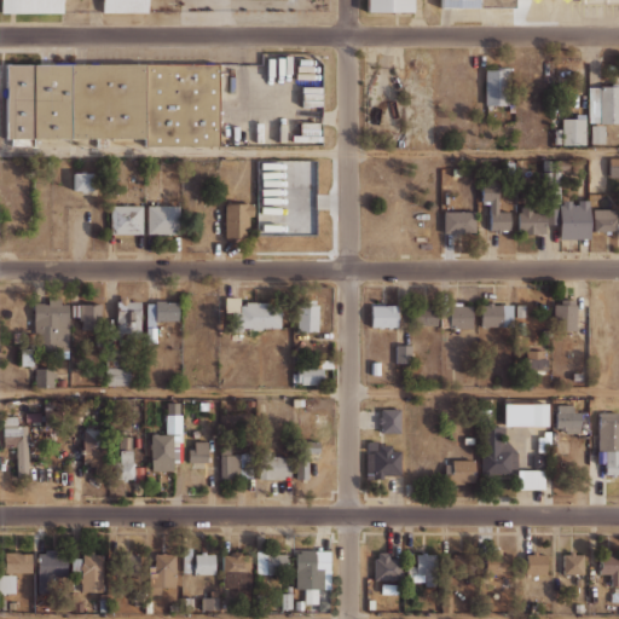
[(63,0),(63,12),(1,12),(1,0),(63,0)]
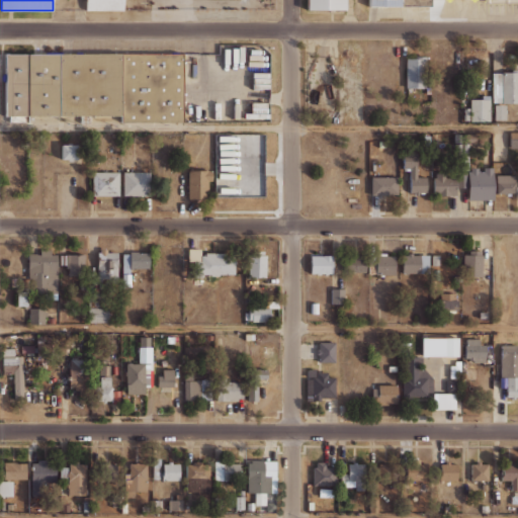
[(86,0),(123,0),(123,10),(86,10),(86,0)]
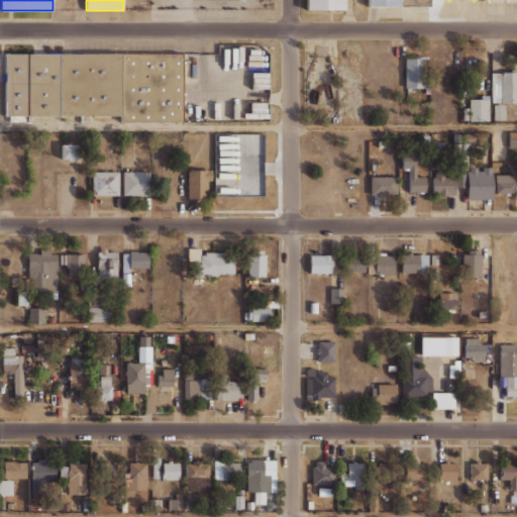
[(344,0),(344,9),(307,9),(307,0),(344,0)]
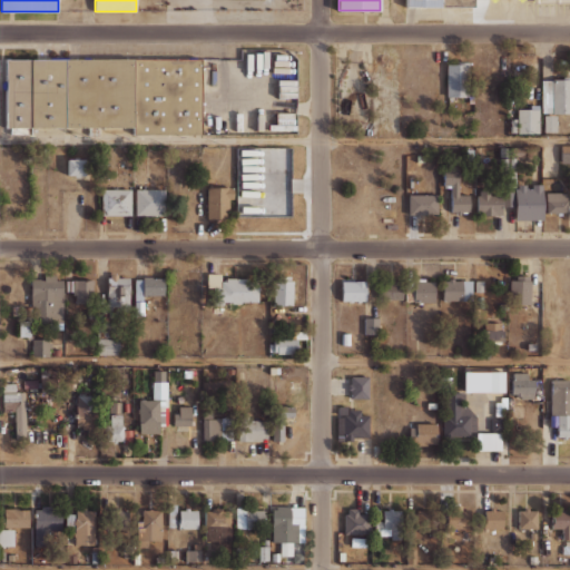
[(98,127),(98,135),(88,135),(88,127),(31,127),(31,134),(10,134),(10,127),(5,127),(5,58),(200,58),(200,134),(133,134),(133,127),(98,127)]
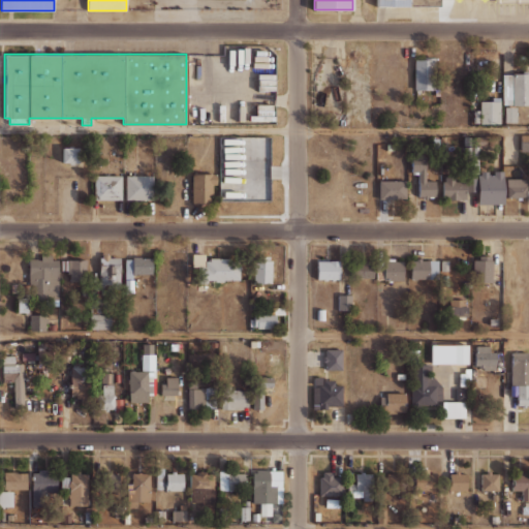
[(414,59),(414,90),(437,89),(436,58),(414,59)]
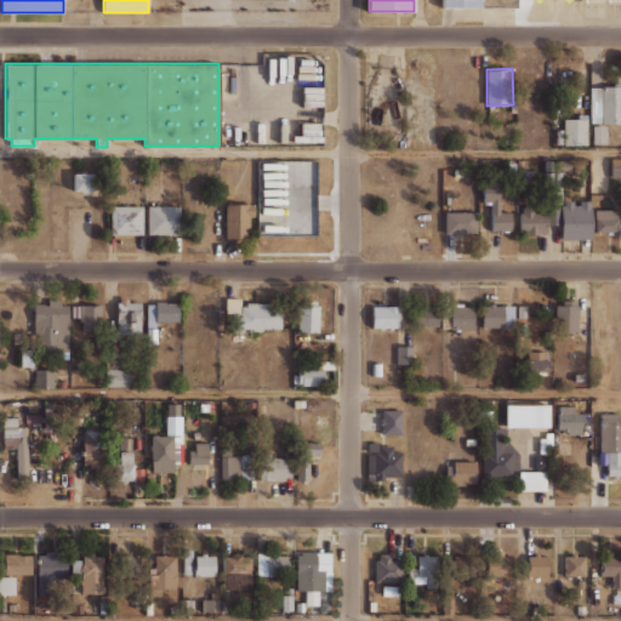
[(591,86),(620,86),(620,123),(590,123),(591,86)]
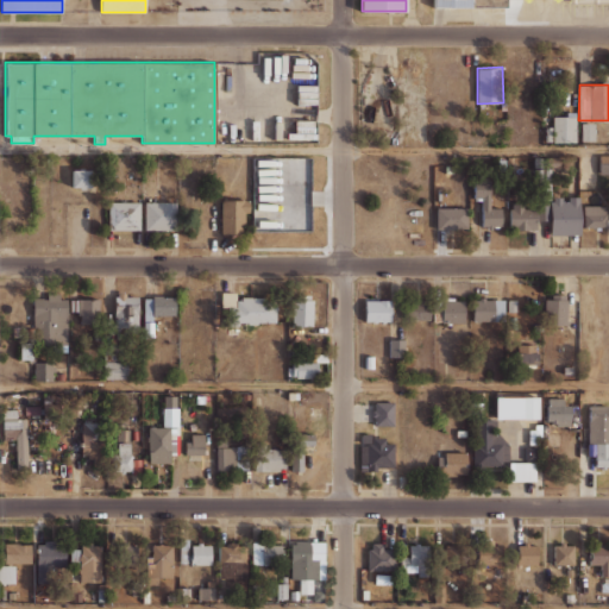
[(575,117),(550,115),(550,142),(575,143),(575,117)]
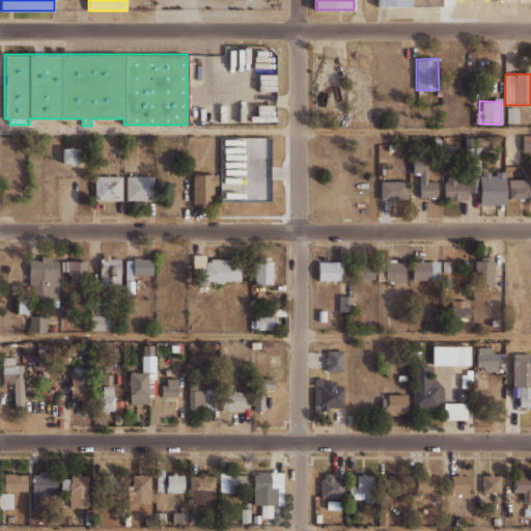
[(507,108),(507,122),(518,122),(518,108),(507,108)]
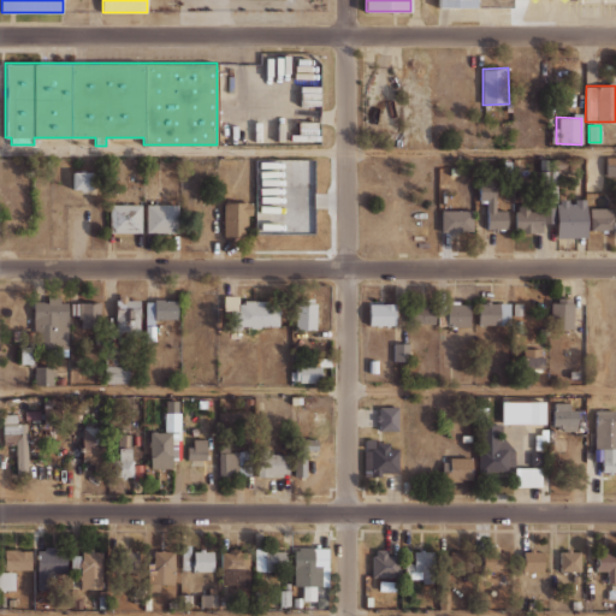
[(615,157),(605,157),(604,175),(615,175),(615,157)]
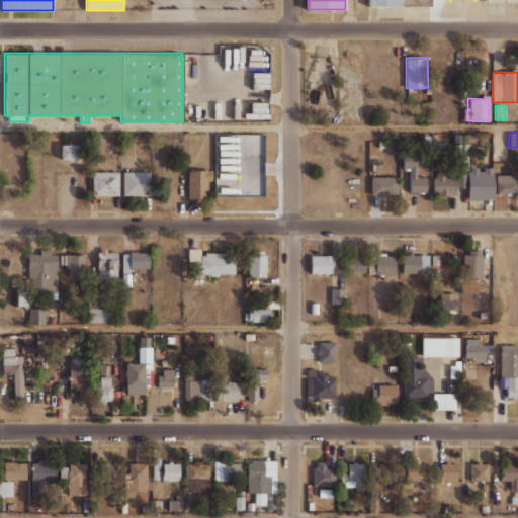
[(463,134),(462,142),(475,142),(475,135),(463,134)]
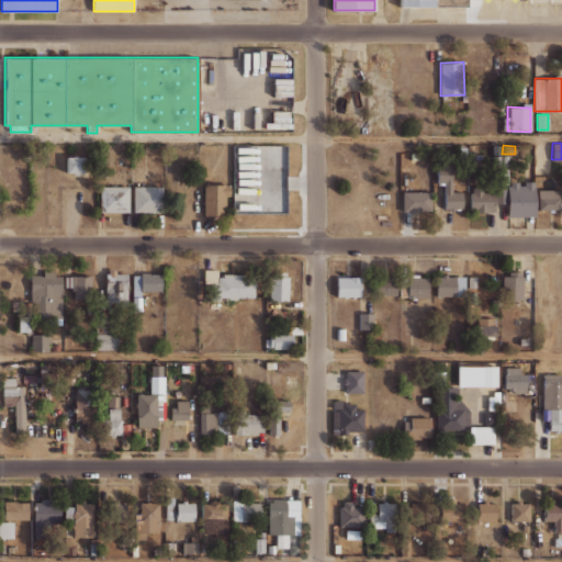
[(67,155),(81,155),(82,172),(67,172),(67,155)]
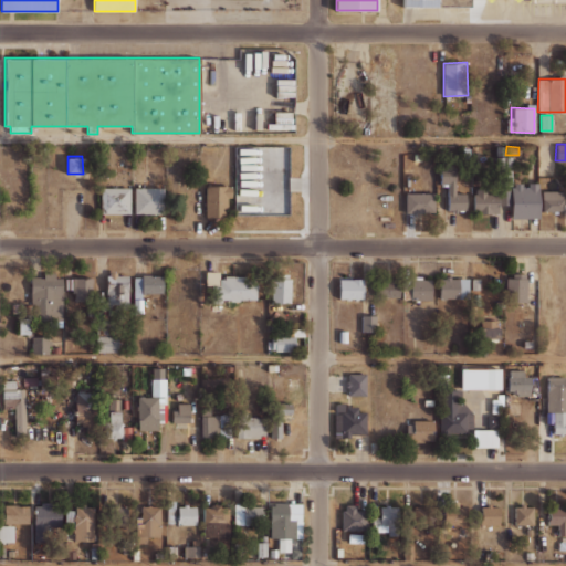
[(495,157),(495,168),(504,167),(503,156),(495,157)]
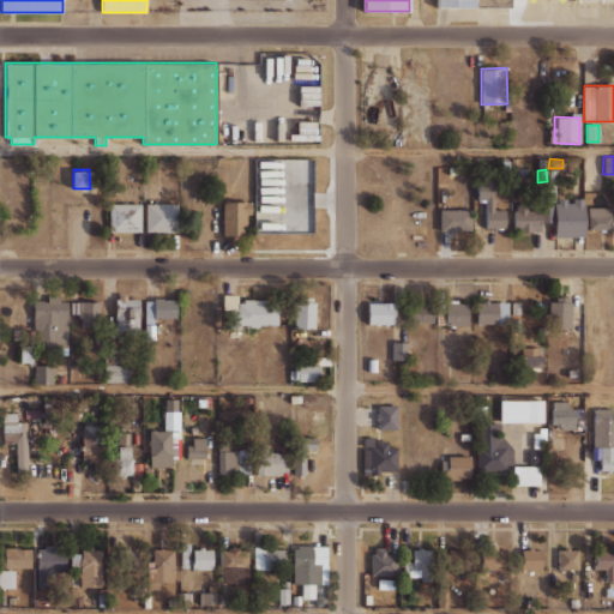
[(479,180),(479,202),(486,202),(486,229),(506,229),(506,209),(493,209),(493,180),(479,180)]
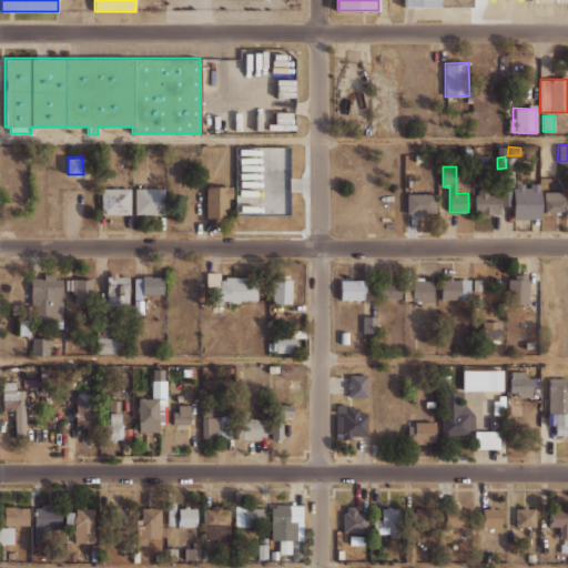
[(500,170),(500,185),(514,185),(514,170),(500,170)]
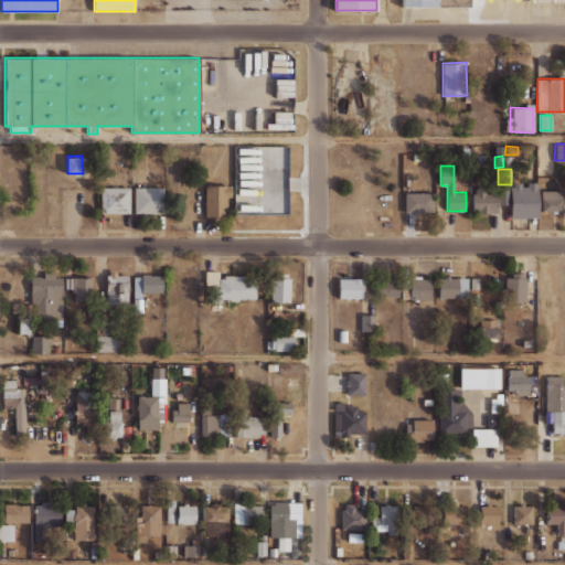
[(509,187),(512,187),(512,182),(535,182),(536,216),(510,216),(509,187)]
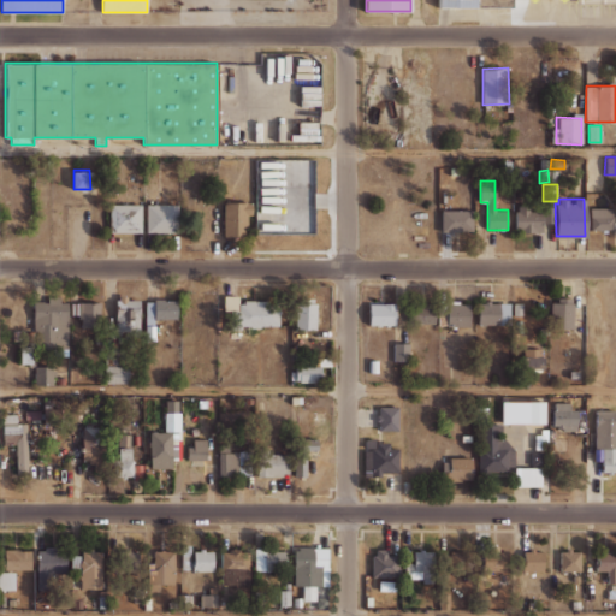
[(220,202),(250,202),(252,230),(220,231),(220,202)]
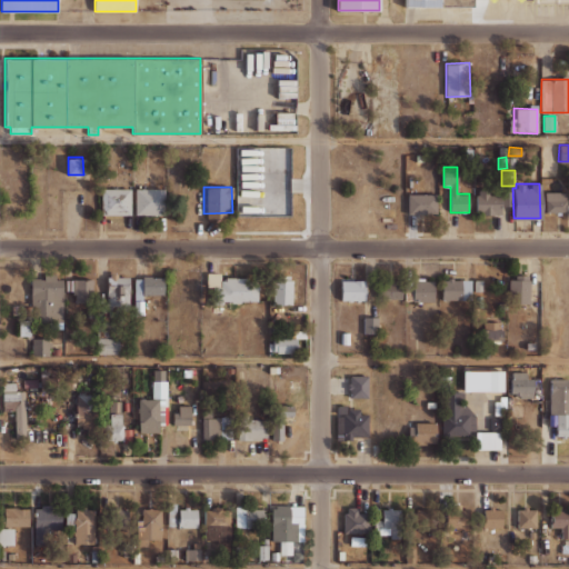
[(101,188),(130,188),(130,215),(101,215),(101,188)]
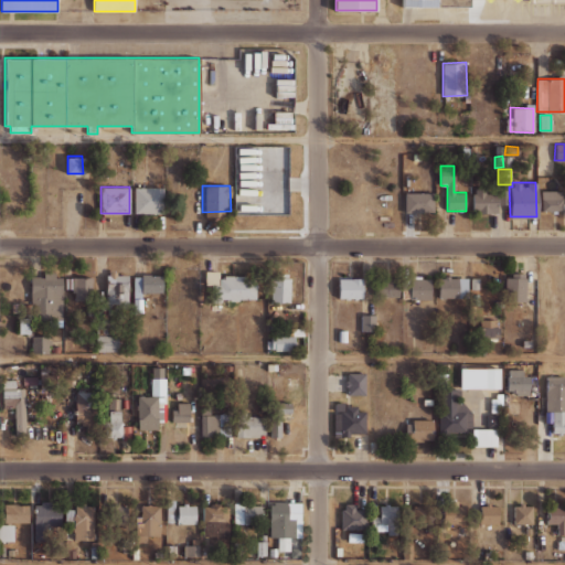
[(136,187),(163,187),(164,213),(136,213),(136,187)]
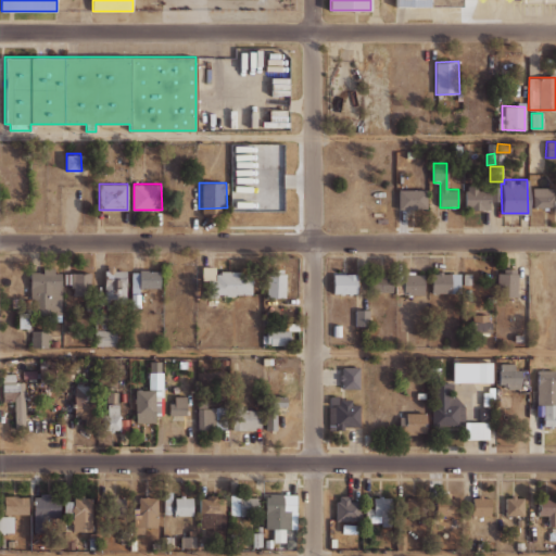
[(489,185),(490,202),(500,201),(498,185),(489,185)]
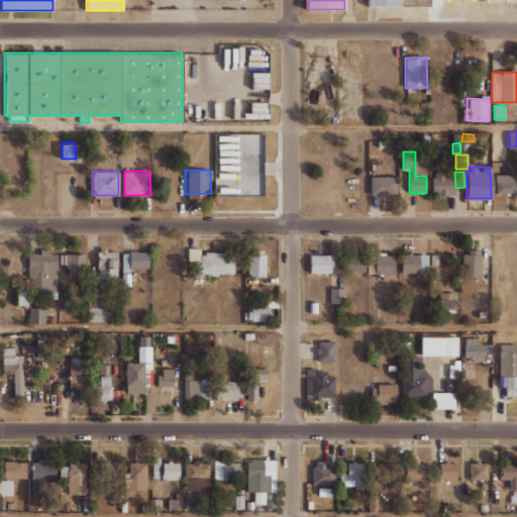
[(453,173),(432,173),(431,195),(452,195),(453,173)]
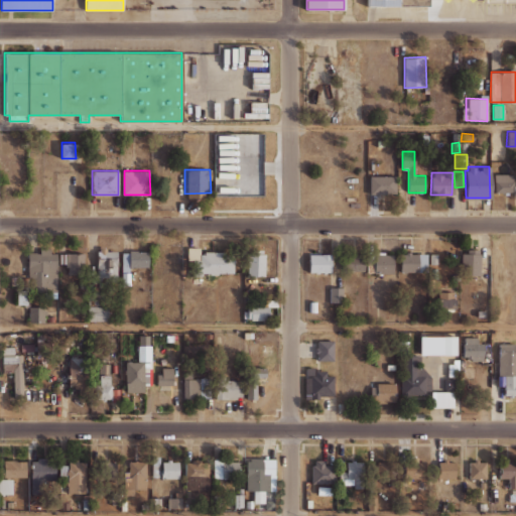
[(515,173),(494,172),(493,195),(514,196),(515,173)]
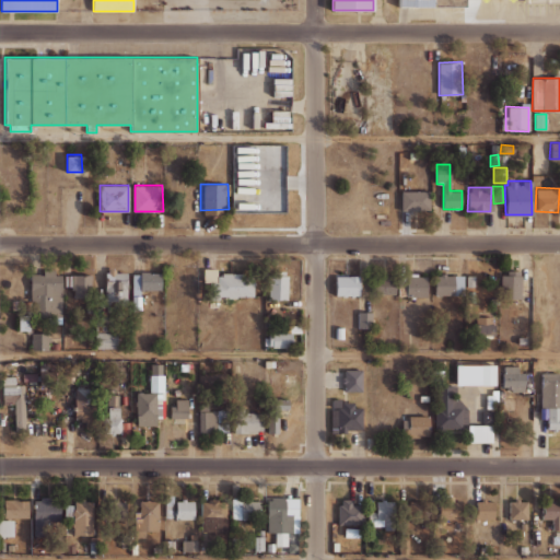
[(427,189),(404,189),(403,213),(426,213),(427,189)]
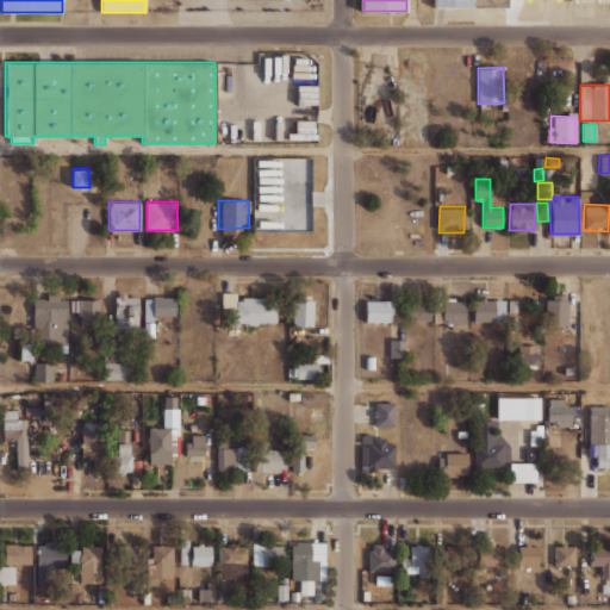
[(223,292),(235,292),(235,306),(223,306),(223,292)]
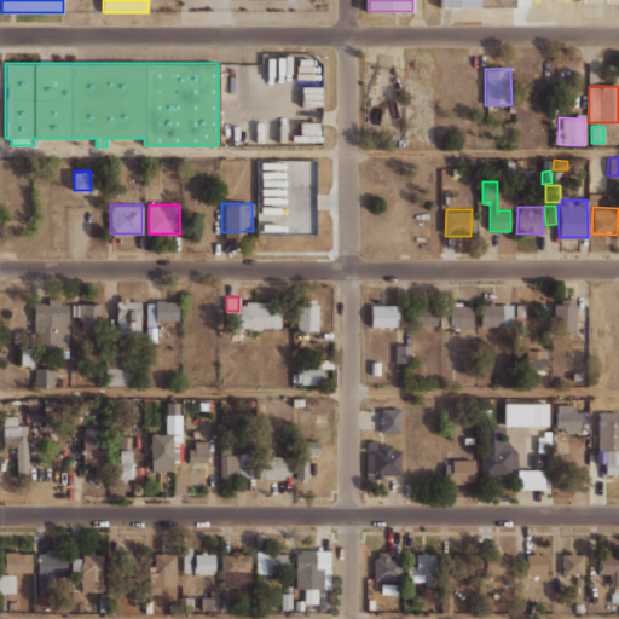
[(116,301),(119,301),(119,298),(127,298),(127,301),(142,301),(140,334),(116,334),(116,301)]
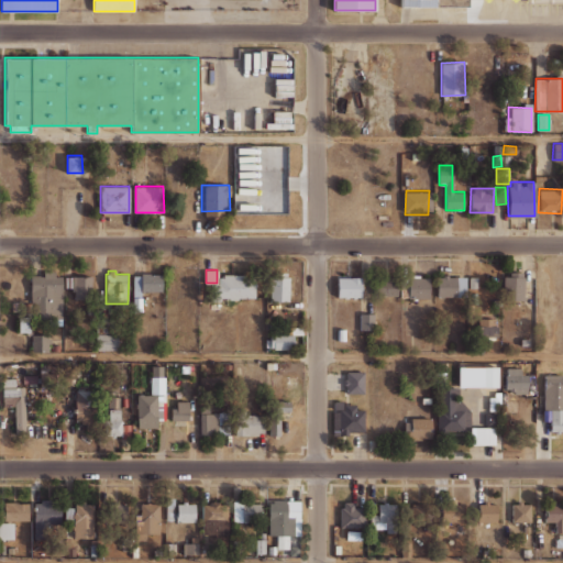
[(62,276),(55,276),(55,272),(42,272),(42,276),(31,276),(31,319),(62,318),(62,276)]
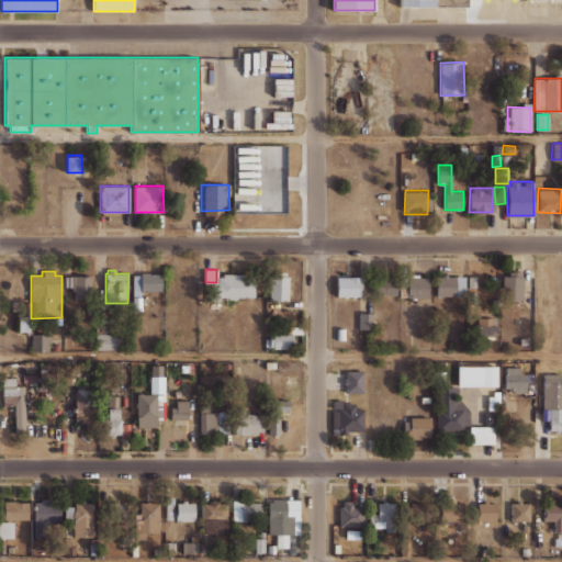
[(269,271),(287,271),(287,276),(289,277),(288,301),(269,301),(269,271)]
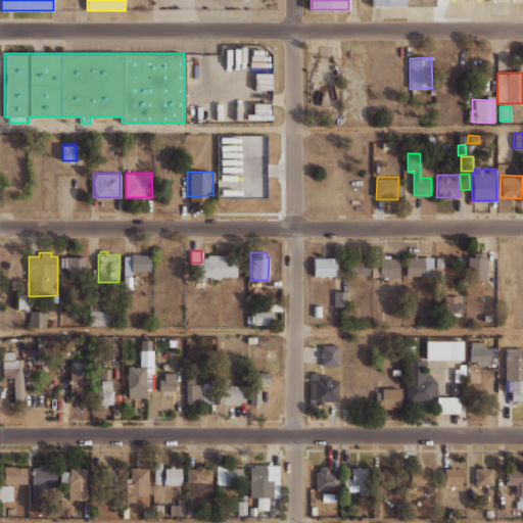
[(465,253),(486,253),(486,279),(465,279),(465,253)]
